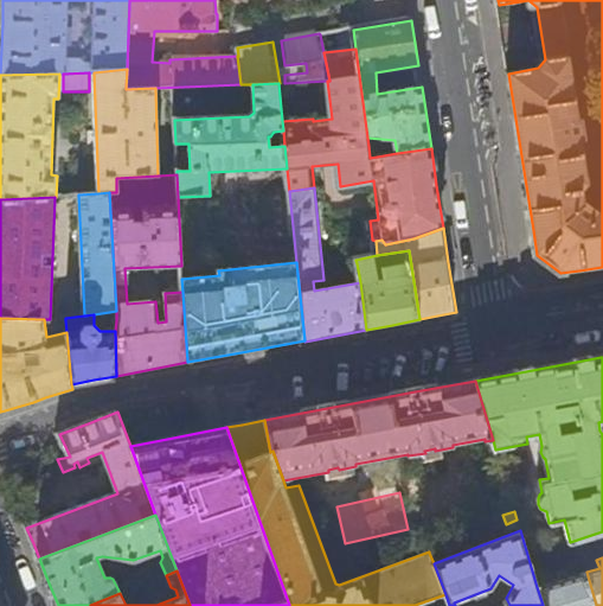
[(596,605),(587,572),(537,587),(543,605),(596,605)]
